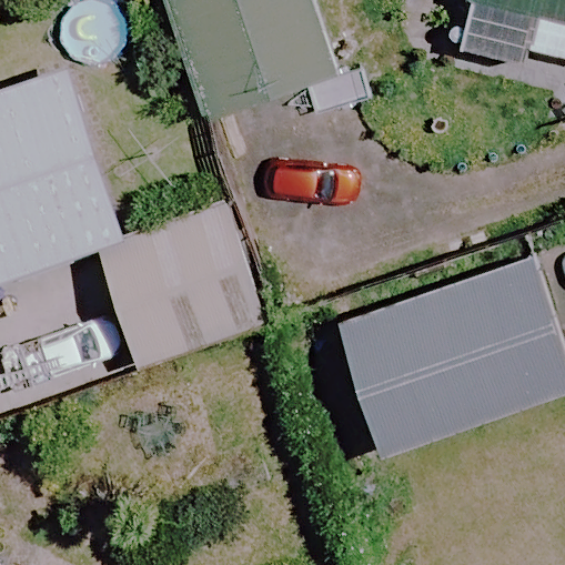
[(334,74),(308,0),(161,0),(203,120),(334,74)]
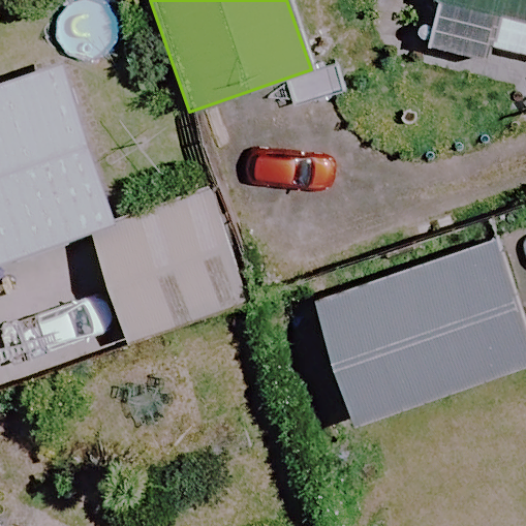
[(445,0),(438,32),(525,54),(525,0),(445,0)]
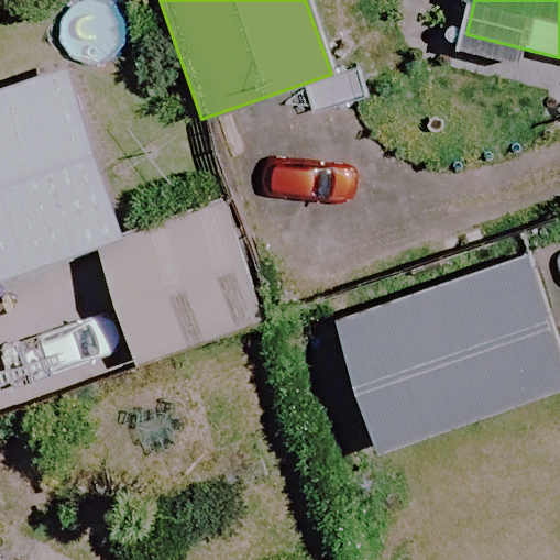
[(0,273),(120,233),(65,67),(0,88),(0,273)]
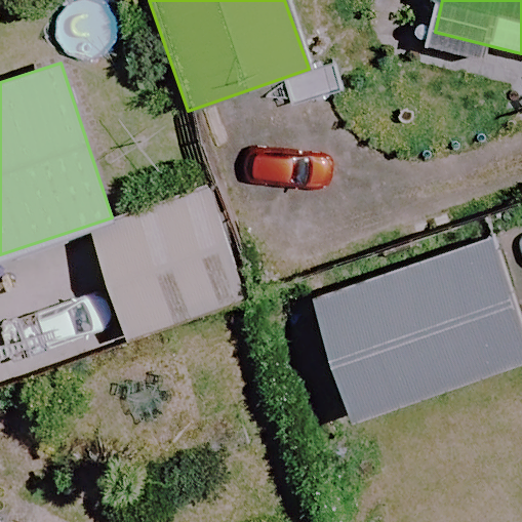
[(240,299),(204,193),(88,231),(124,338),(240,299)]
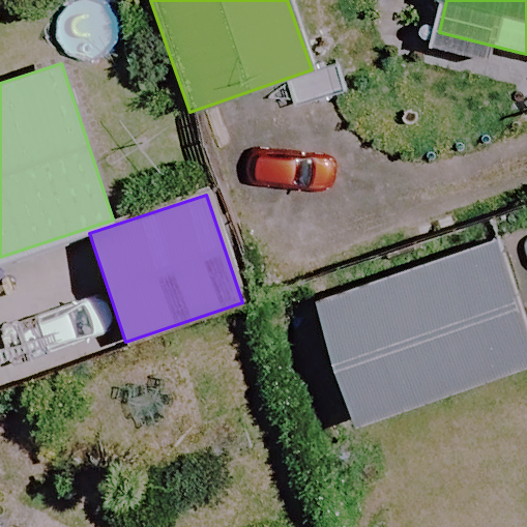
[(526,364),(526,333),(497,240),(313,299),(352,420),(526,364)]
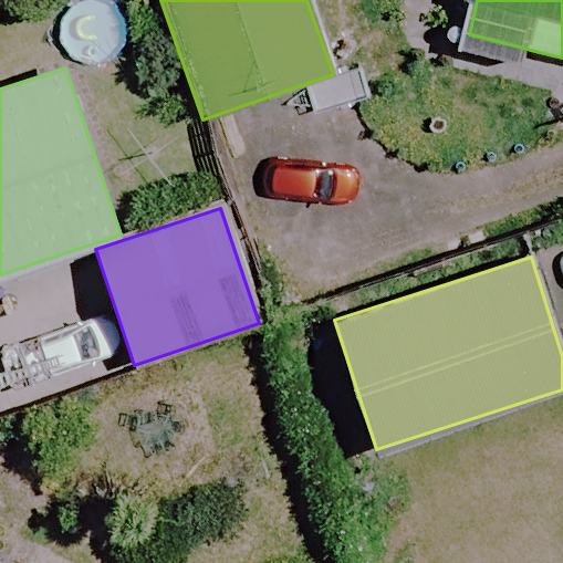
All buildings are outlined.
